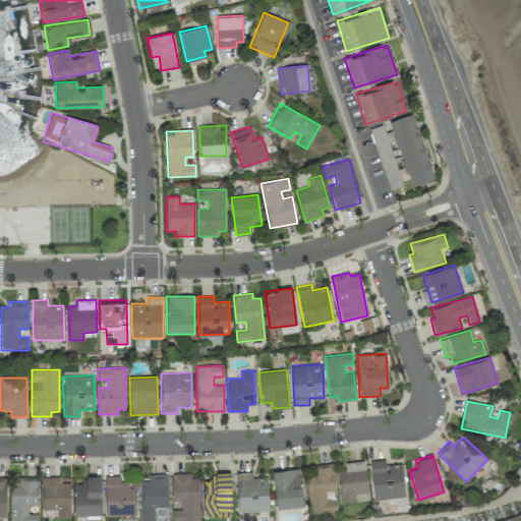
[(401,463),(385,465),(385,459),(370,460),(374,499),(405,496),(401,463)]
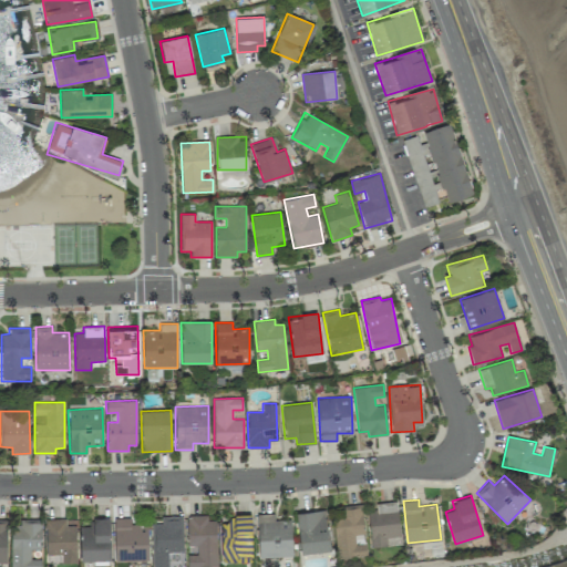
[(371,547),(401,544),(397,501),(375,503),(377,509),(368,509),(371,547)]
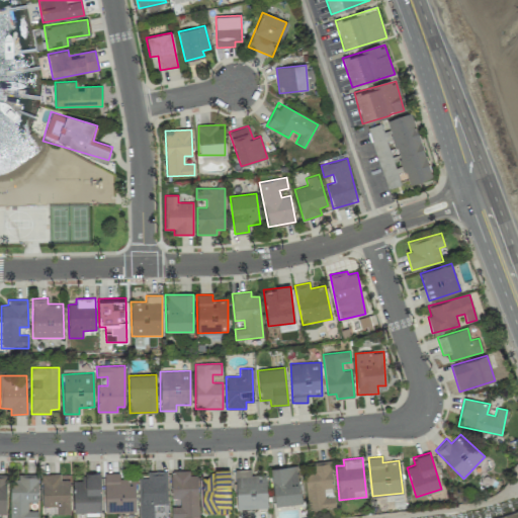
[(331,460),(314,461),(315,471),(305,472),(307,509),(334,508),(331,460)]
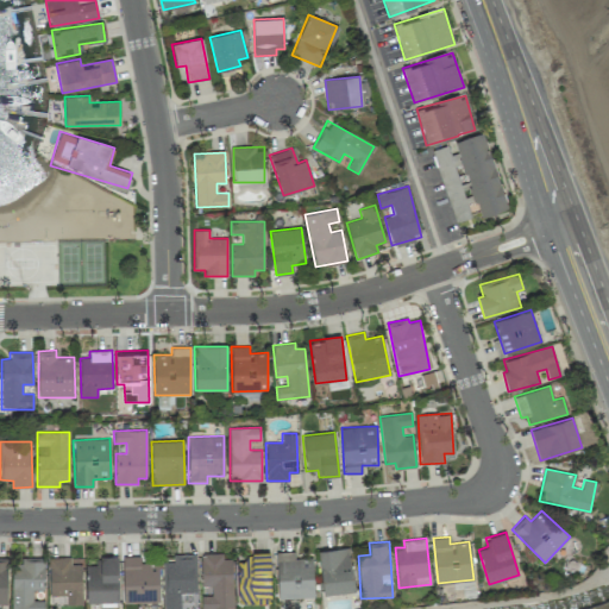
[(318,550),(322,594),(355,590),(350,547),(318,550)]
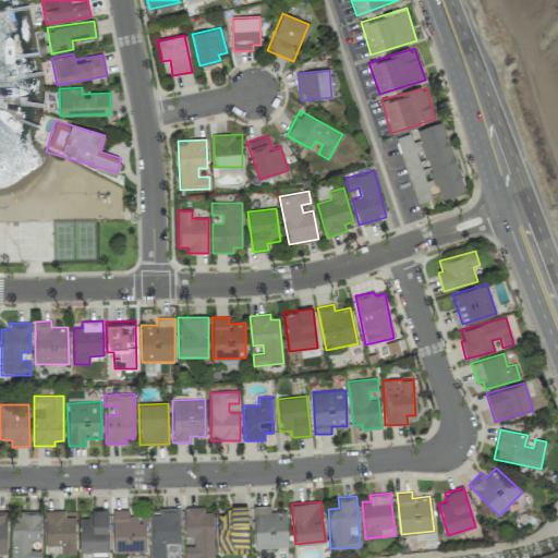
[(246,505),(228,506),(228,513),(218,513),(219,554),(247,554),(246,505)]
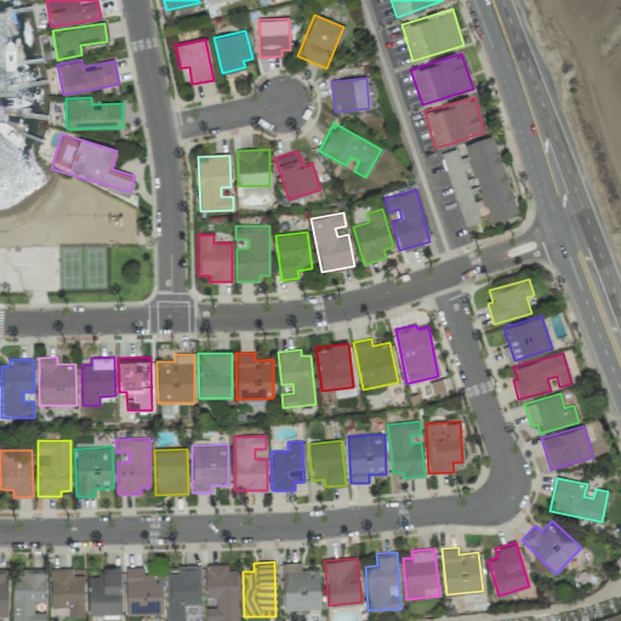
[(238,619),(235,569),(227,570),(227,563),(204,564),(205,597),(215,597),(215,607),(205,607),(205,620),(238,619)]
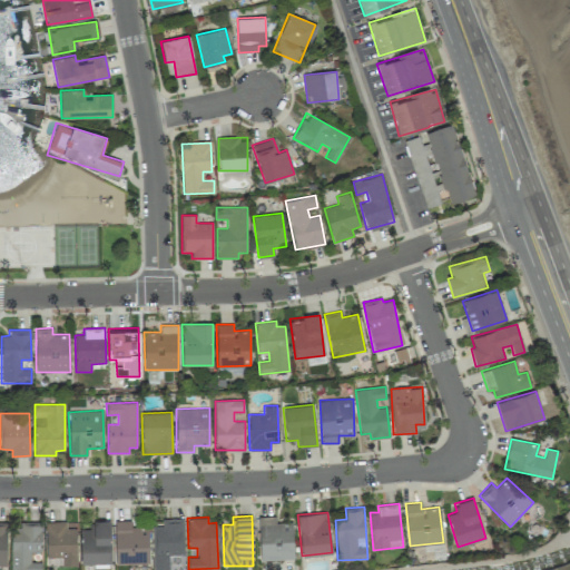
[(276,517),(258,517),(259,560),(293,559),(293,522),(276,522),(276,517)]
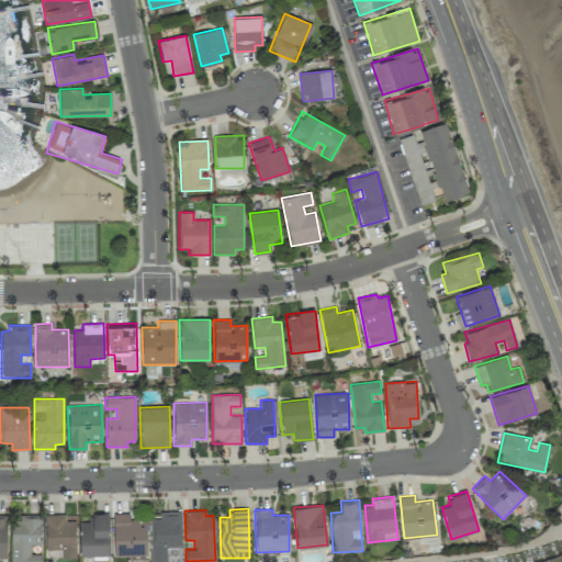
[(152,561),(166,561),(166,555),(181,554),(180,510),(159,510),(159,518),(150,518),(152,561)]
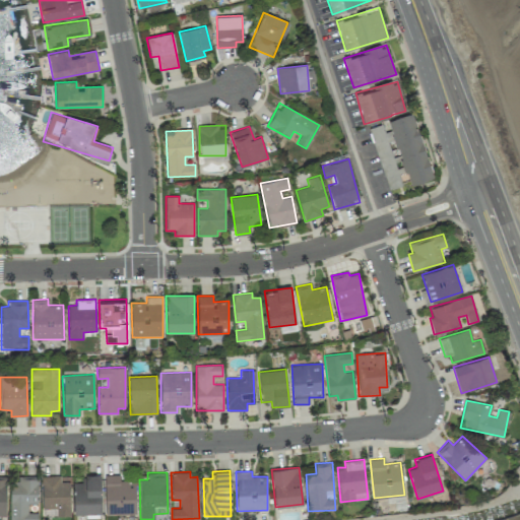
[(101,473),(82,473),(82,482),(74,481),(73,512),(100,512),(101,473)]
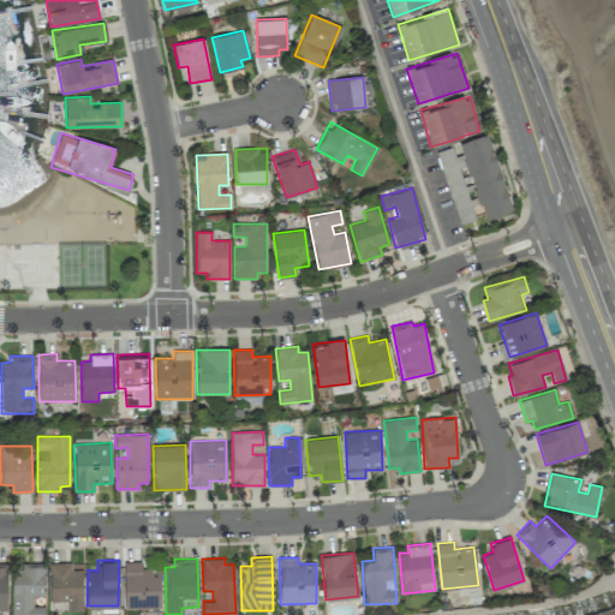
[(125,608),(161,607),(160,568),(142,568),(142,561),(124,562),(125,608)]
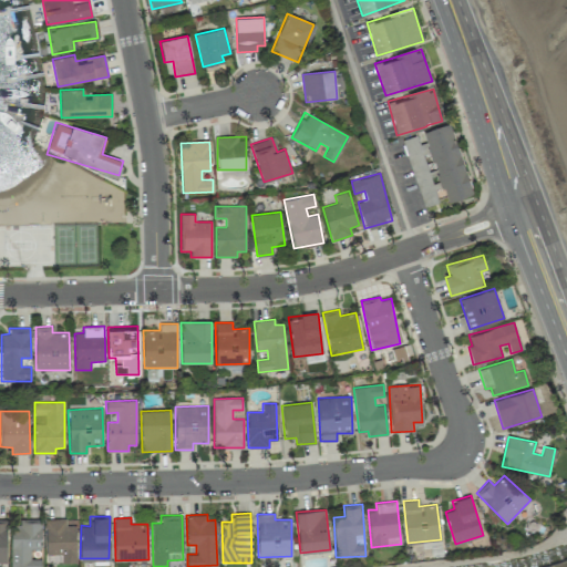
[(41,549),(42,519),(20,518),(20,526),(11,526),(10,566),(40,566),(41,558),(30,558),(30,548),(41,549)]
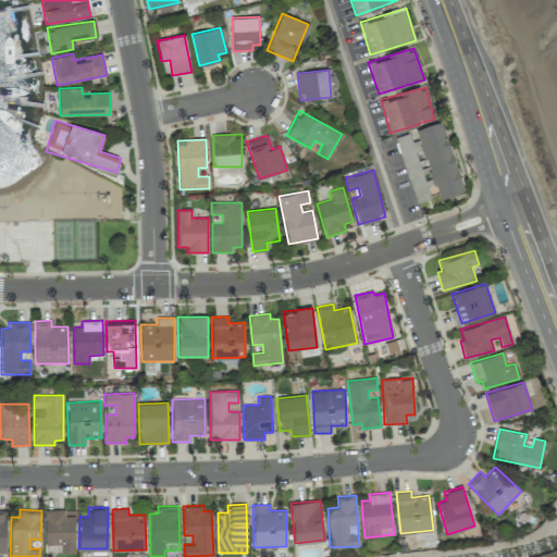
[(44,509),(46,553),(75,552),(74,516),(64,516),(64,509),(44,509)]
